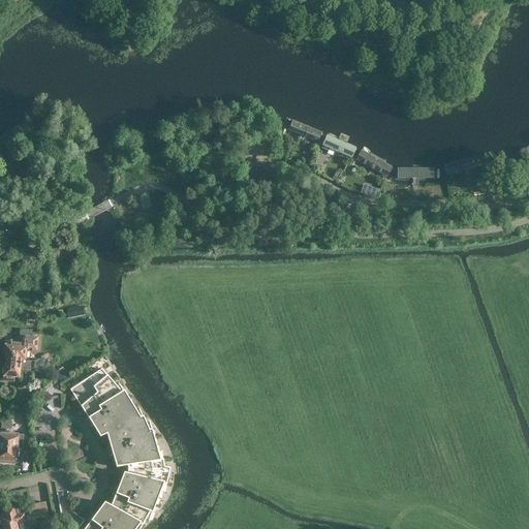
[(461,27),(467,30),(478,10),(471,6),(461,27)]
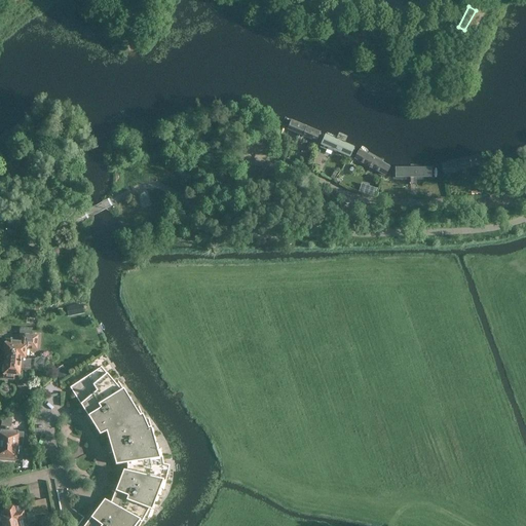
[(320,132),(291,119),(287,128),(315,141),(320,132)]
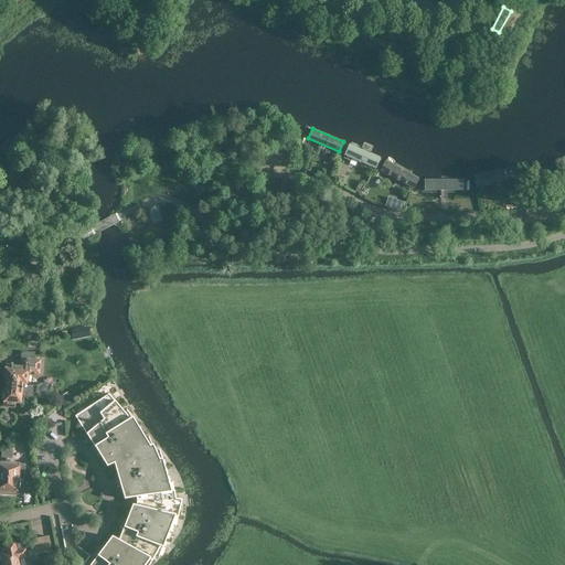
[(377,168),(382,157),(350,144),(343,159),(350,161),(352,158),(377,168)]
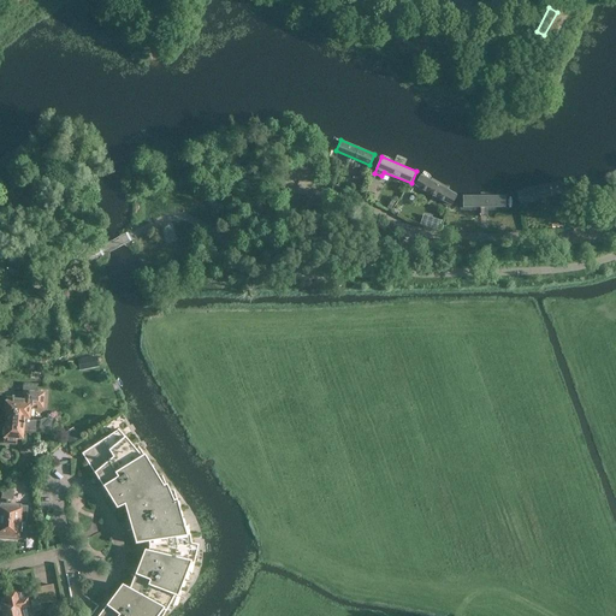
[(458,194),(421,173),(415,184),(452,205),(458,194)]
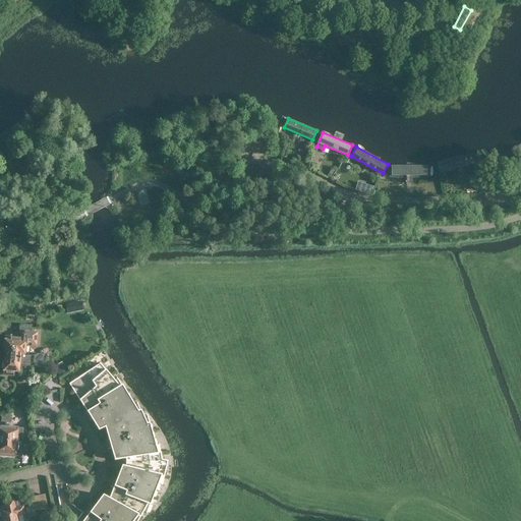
[(475,153),(438,162),(441,173),(478,164),(475,153)]
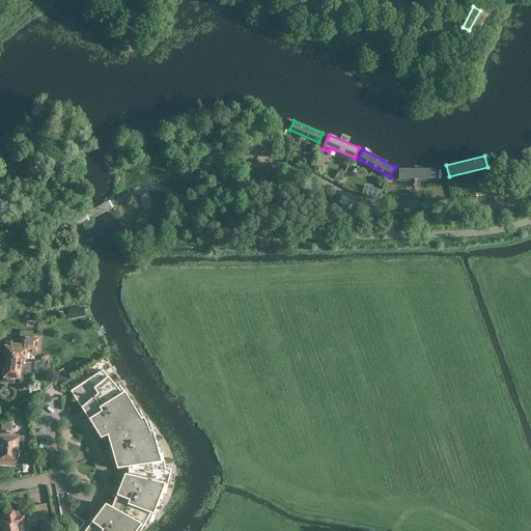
[(438,168),(400,168),(400,178),(438,178),(438,168)]
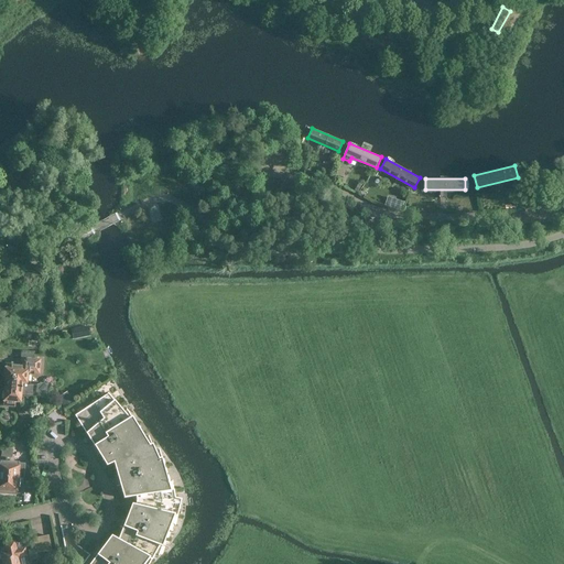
[(534,192),(538,207),(544,206),(541,190),(534,192)]
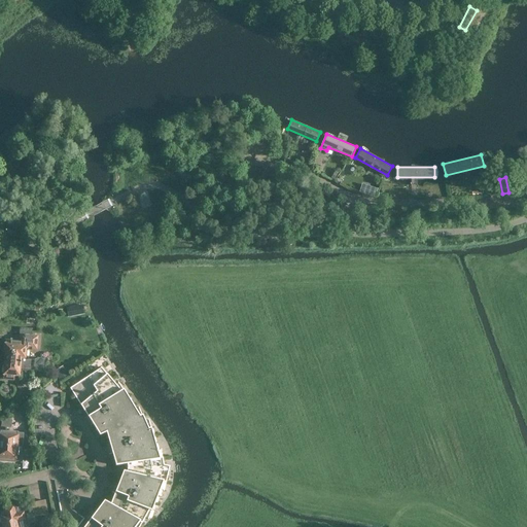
[(495,195),(502,194),(499,179),(492,180),(495,195)]
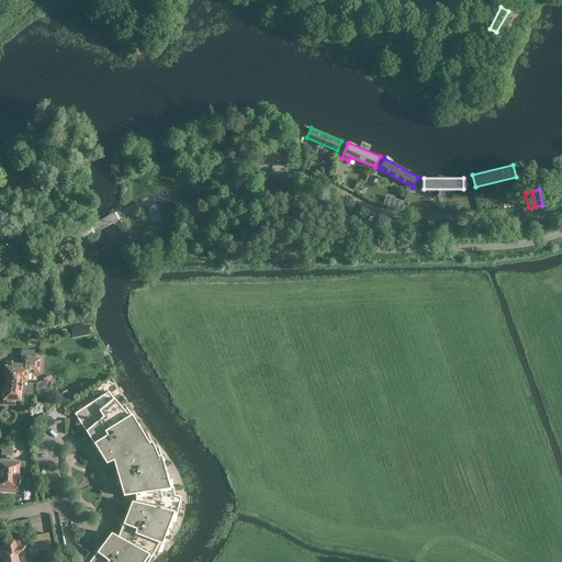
[(4,362),(3,379),(30,381),(30,373),(35,373),(36,371),(40,371),(41,358),(34,357),(35,350),(22,349),(21,362),(13,361),(13,363),(4,362)]
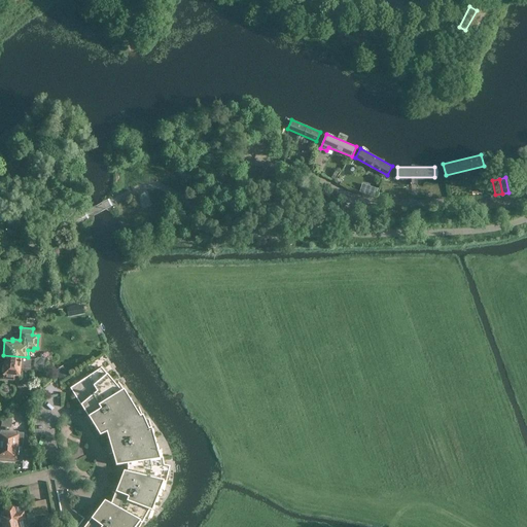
[(34,359),(34,358),(5,355),(3,379),(14,380),(14,376),(15,376),(15,375),(21,376),(21,371),(33,372),(33,371),(34,359)]
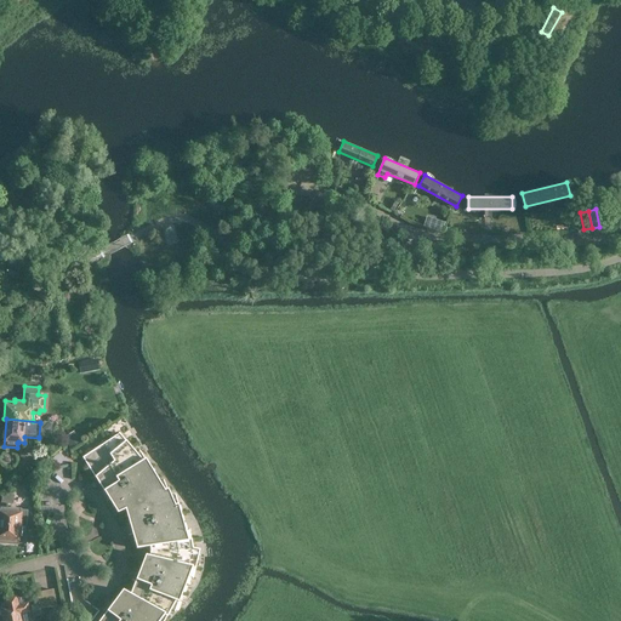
[(40,423),(39,437),(51,438),(52,422),(45,421),(40,423)]
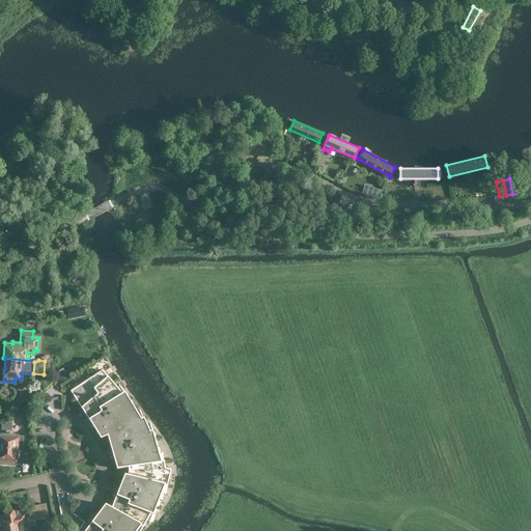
[(122,394),(103,370),(72,391),(101,439),(107,436),(117,470),(129,468),(128,476),(124,475),(112,508),(105,505),(85,530),(136,530),(140,526),(143,528),(150,514),(152,515),(164,486),(167,486),(169,478),(166,478),(164,462),(161,462),(152,431),(149,432),(143,419),(141,420),(124,393),(122,394)]
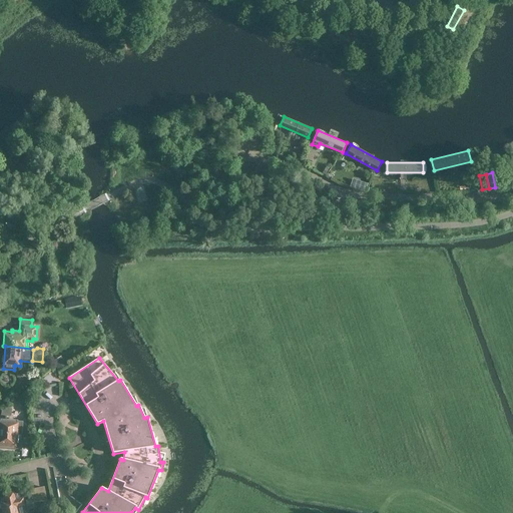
[(0,434),(16,436),(18,423),(0,421),(0,434)]
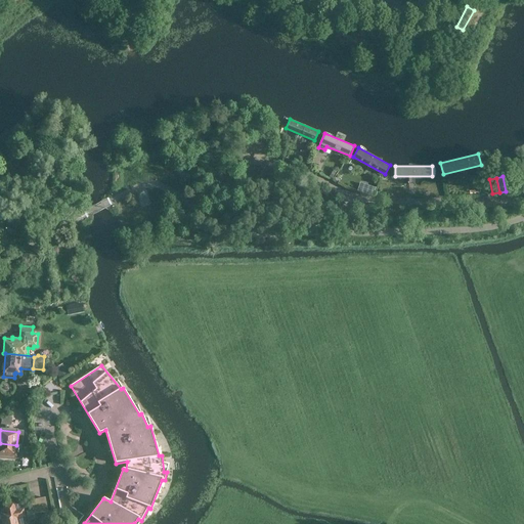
[(16,445),(0,443),(0,456),(15,459),(17,459),(18,452),(16,452),(16,445)]
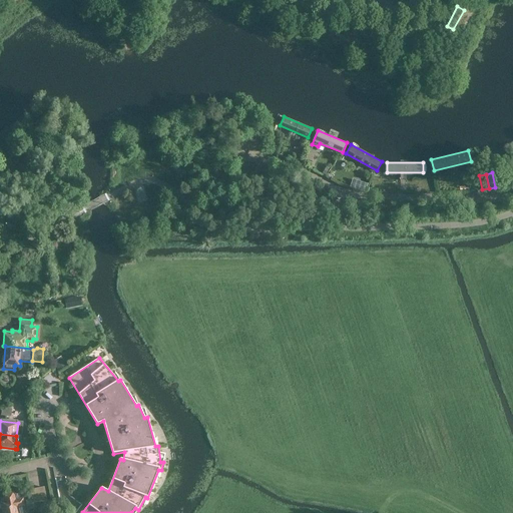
[(27,505),(33,504),(33,503),(37,503),(47,501),(44,487),(30,490),(32,499),(26,501),(27,505)]
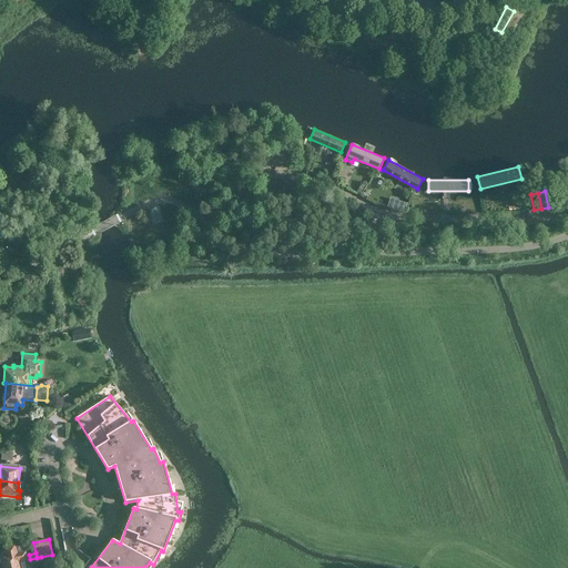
[(0,565),(18,561),(27,560),(24,554),(17,555),(14,546),(4,548),(6,553),(0,553),(0,565)]
